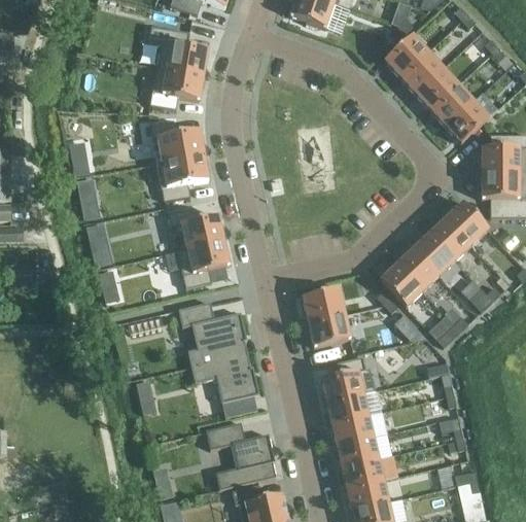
[(172,0),(171,5),(198,14),(202,1),(224,8),(226,0),(172,0)]
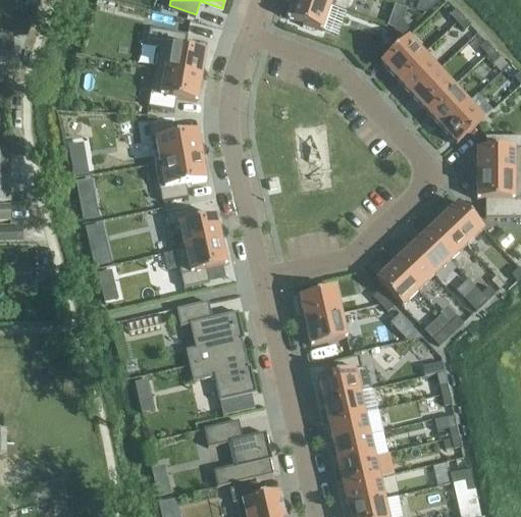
[(293,0),(288,15),(303,21),(303,23),(314,28),(315,26),(322,28),(330,3),(321,0),(293,0)]
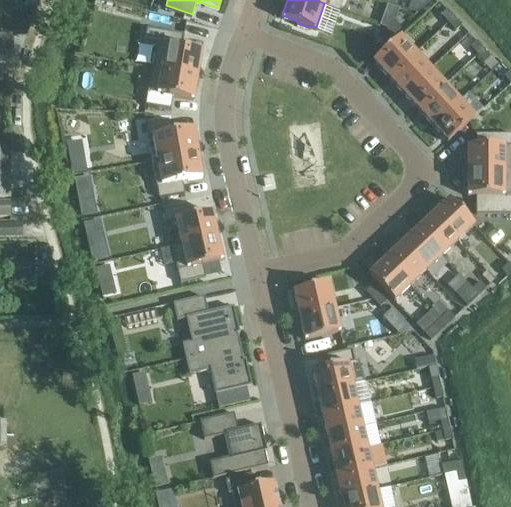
[(315,0),(324,3),(339,9),(342,0),(315,0)]
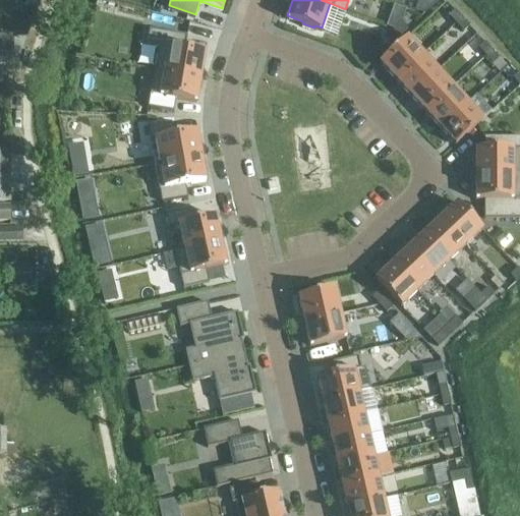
[(394,3),(387,23),(393,25),(394,26),(400,33),(408,25),(401,18),(405,7),(394,3)]
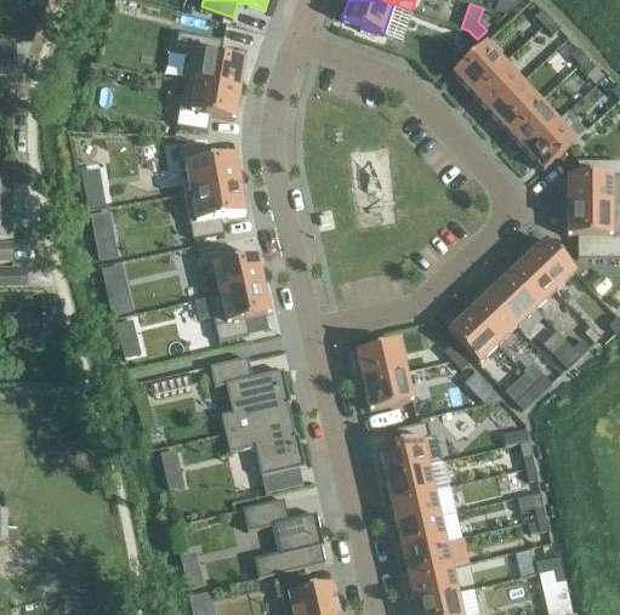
[(542,7),(535,15),(544,24),(551,17),(542,7)]
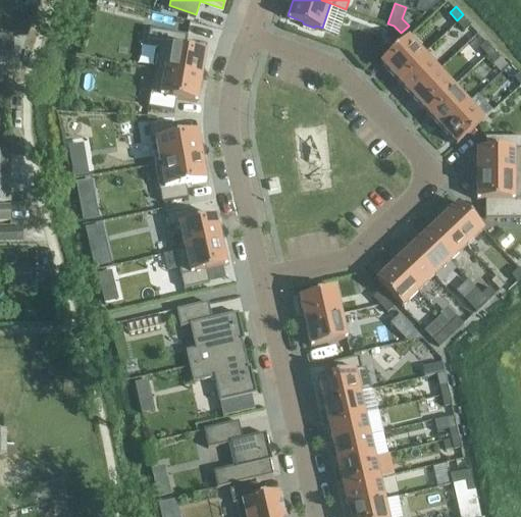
[(463,14),(457,20),(464,29),(471,22),(463,14)]
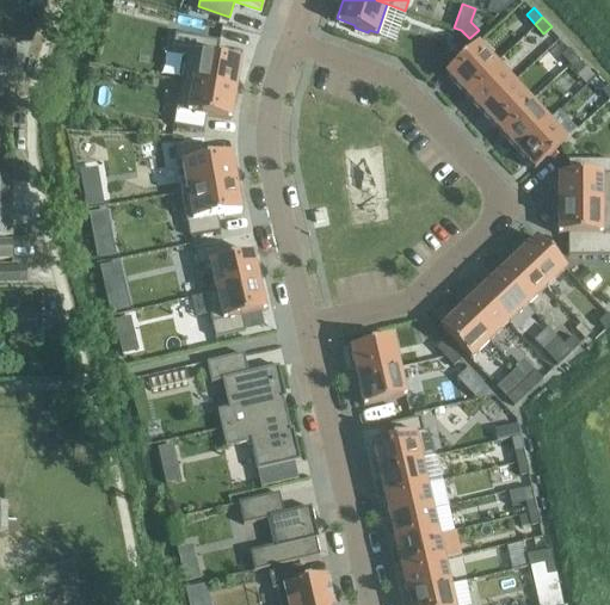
[(461,30),(453,38),(461,47),(469,38),(462,31),(461,30)]
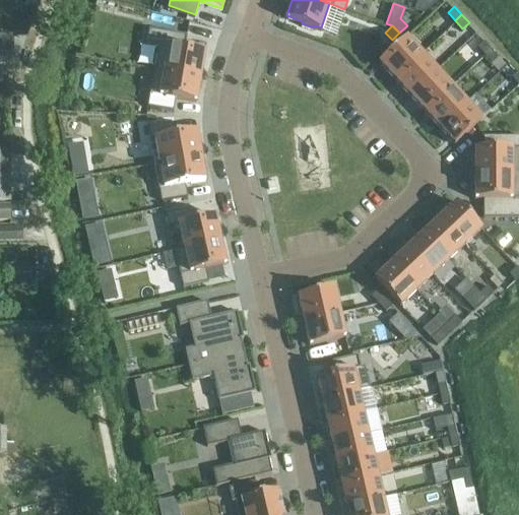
[(149,26),(146,41),(158,43),(154,69),(200,77),(205,49),(185,46),(187,33),(149,26)]
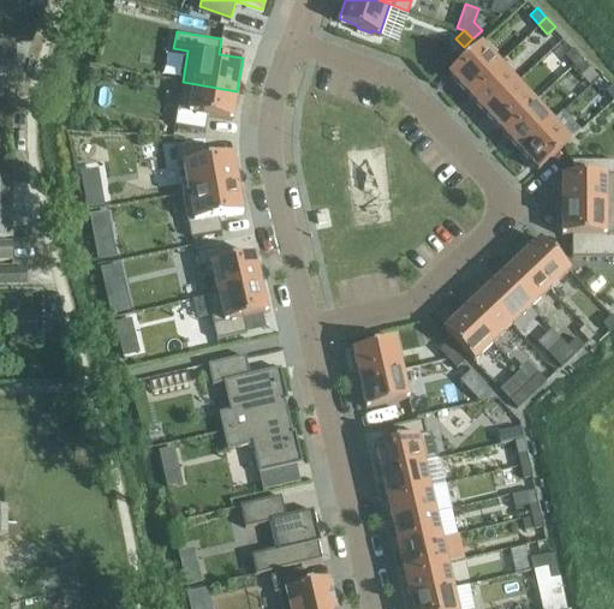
[(454,65),(448,71),(466,90),(499,61),(481,41),(454,65)]
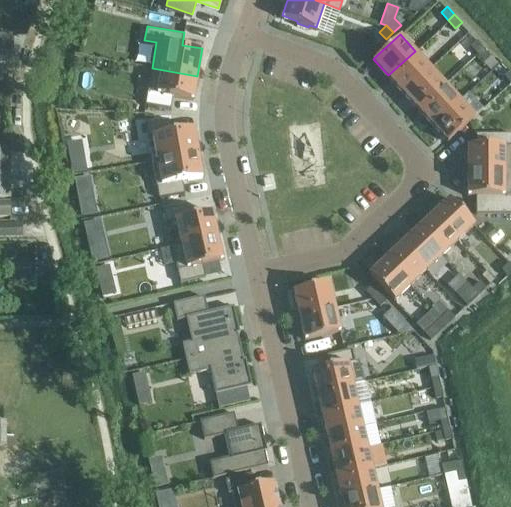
[(476,38),(470,44),(478,52),(484,46),(482,44),(480,42),(476,38)]
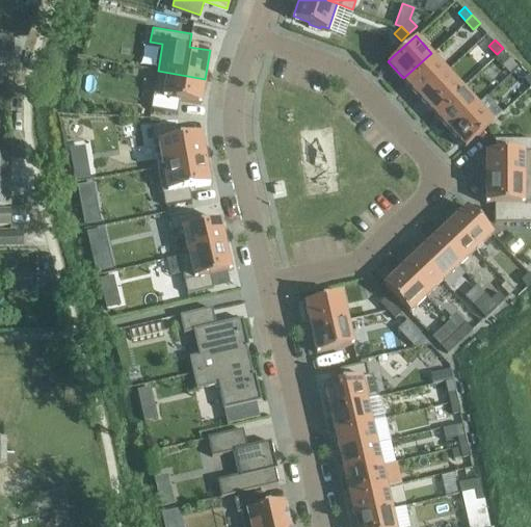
[(503,48),(497,54),(504,62),(510,56),(503,48)]
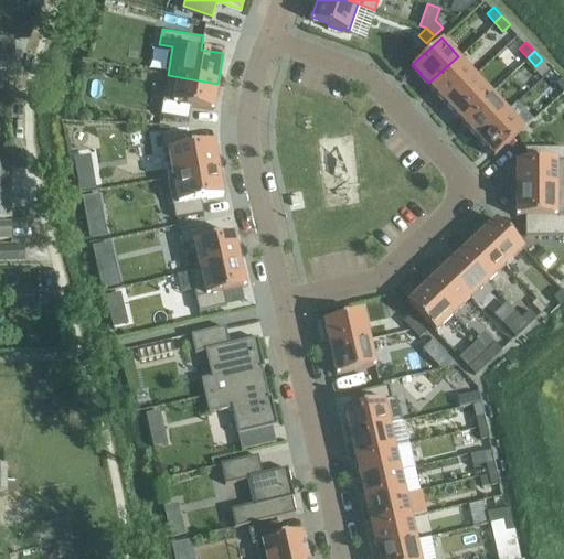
[(458,56),(428,83),(445,100),(475,74),(458,56)]
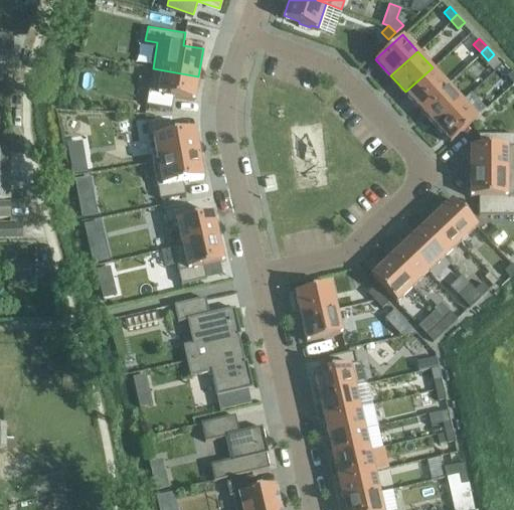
[(433,67),(405,92),(417,106),(420,108),(447,82),(433,67)]
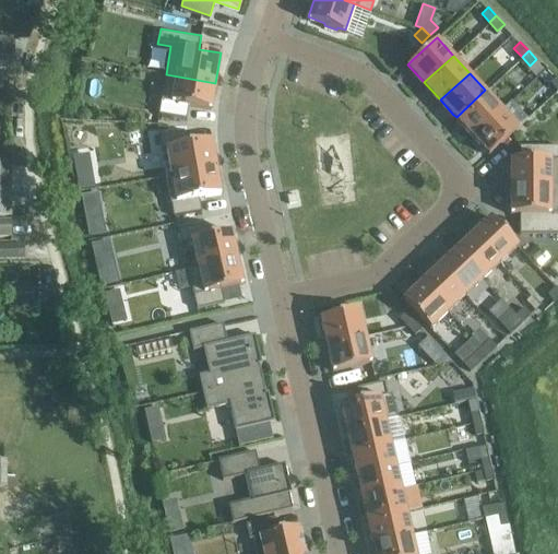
[(166,74),(159,112),(187,116),(189,103),(211,106),(215,83),(166,74)]
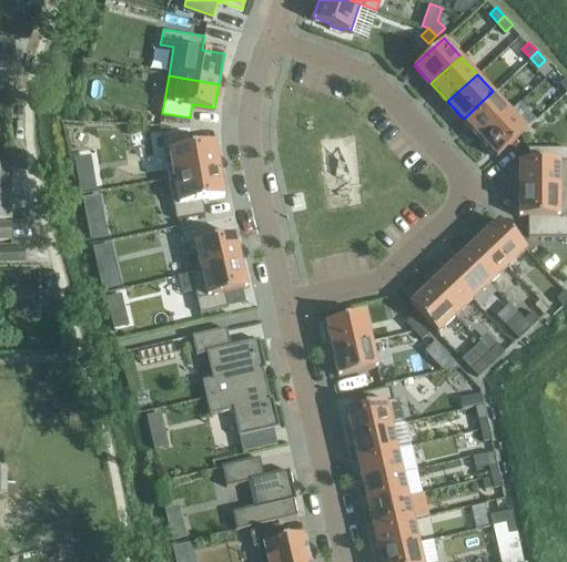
[(493,91),(464,119),(479,136),(509,109),(493,91)]
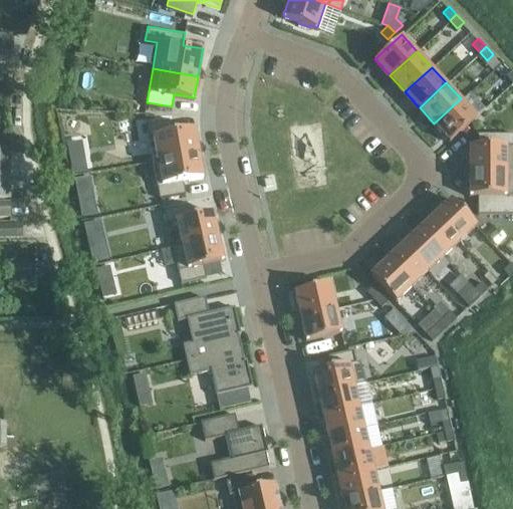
[(461,98),(434,123),(445,136),(450,141),(485,107),(470,90),(461,98)]
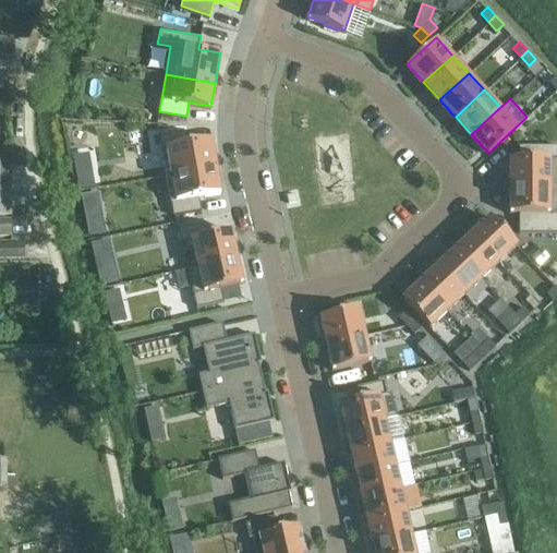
[(188,129),(159,133),(161,147),(167,146),(171,172),(216,165),(212,137),(190,142),(188,129)]
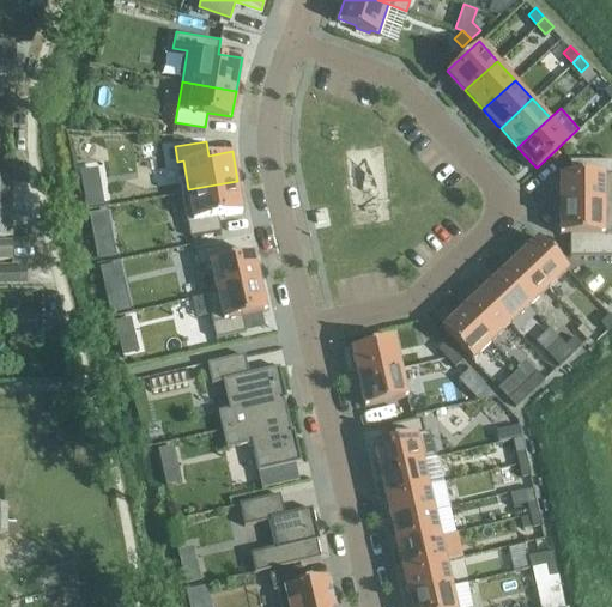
[(570,173),(561,173),(561,201),(611,201),(611,156),(570,156),(570,173)]
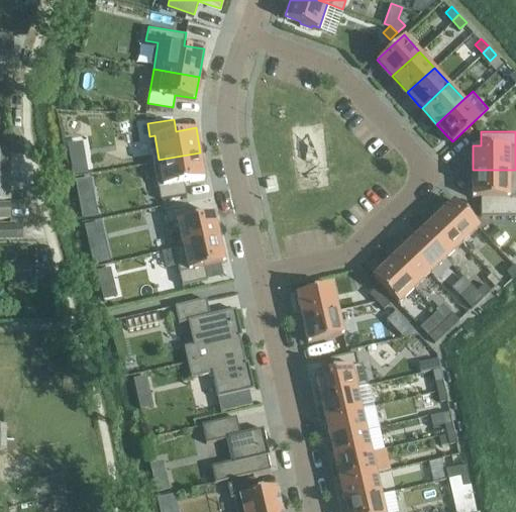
[(0,172),(10,173),(10,148),(0,148),(0,172)]
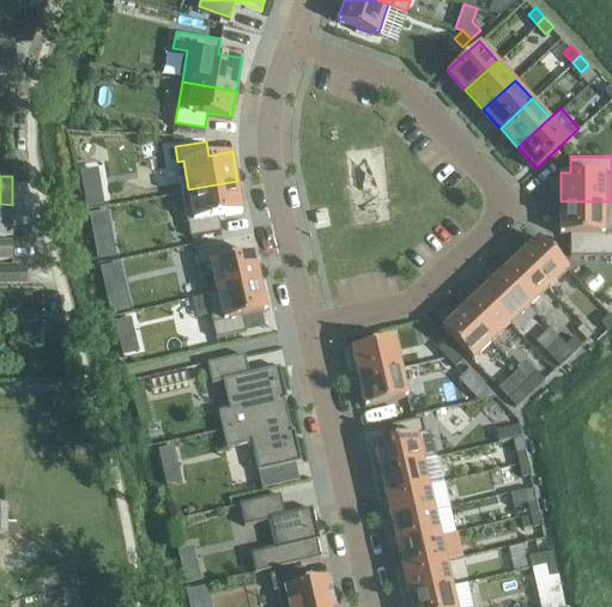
[(188,189),(183,190),(188,219),(191,235),(222,229),(219,214),(242,211),(237,181),(188,189)]
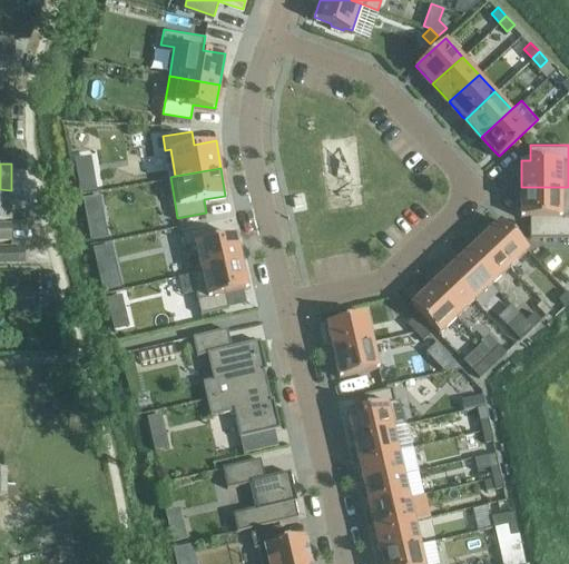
[(94,175),(78,178),(80,191),(96,188),(94,175)]
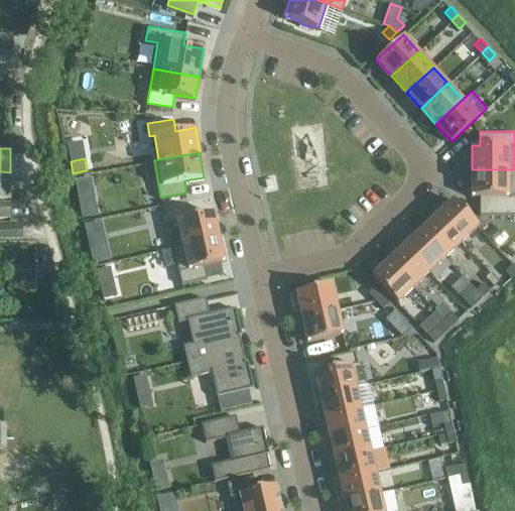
[(514,169),(472,169),(472,196),(480,196),(480,213),(514,213),(514,169)]
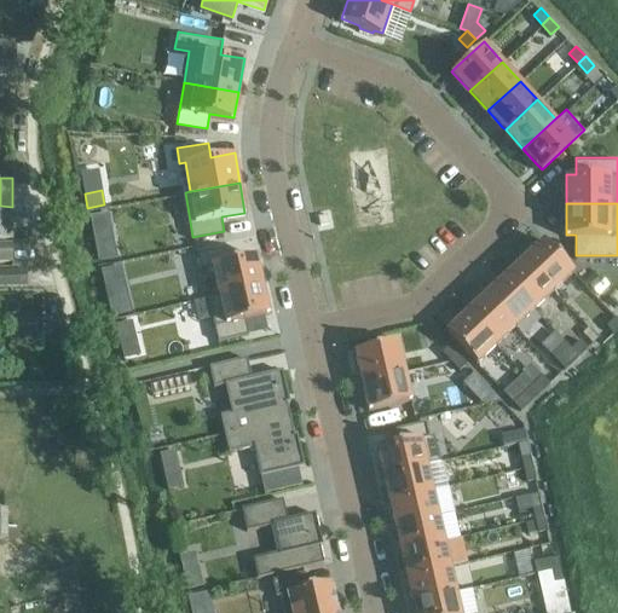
[(0,236),(12,236),(12,207),(0,206),(0,236)]
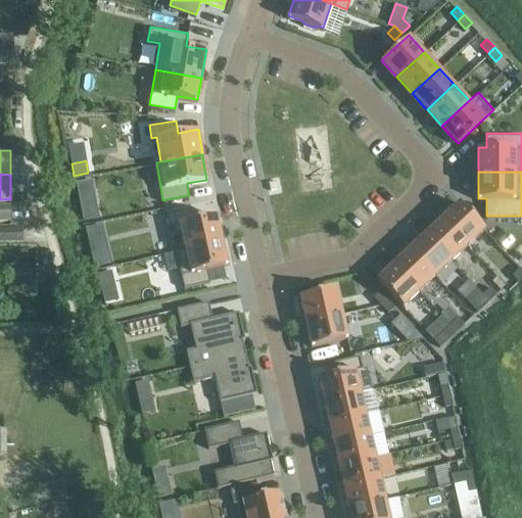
[(459,201),(442,217),(468,244),(484,228),(459,201)]
